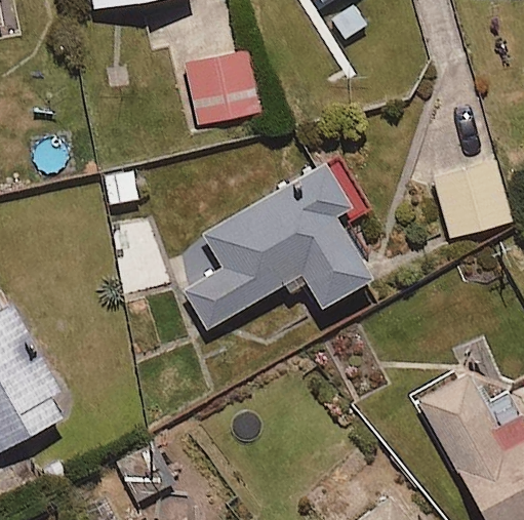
[(90,0),(93,11),(150,0),(90,0)]
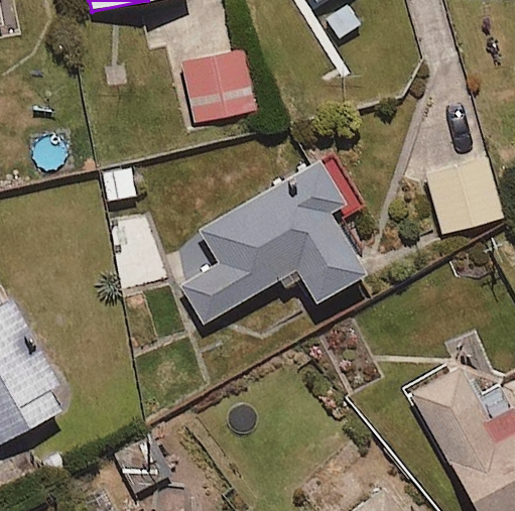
[(254,111),(242,50),(182,62),(194,123),(254,111)]
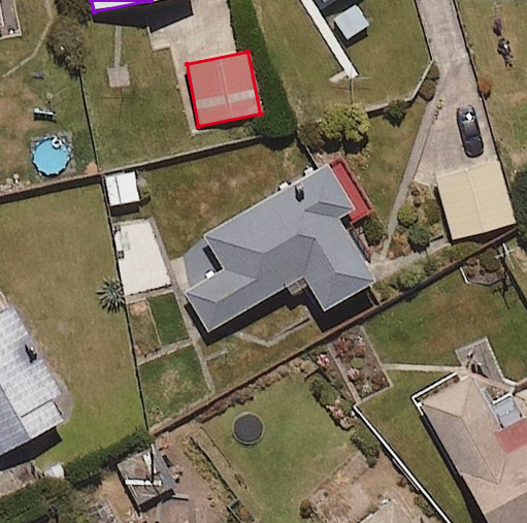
[(224,270),(184,294),(207,333),(302,275),(324,309),(375,279),(337,217),(353,207),(326,162),(203,236),(224,270)]
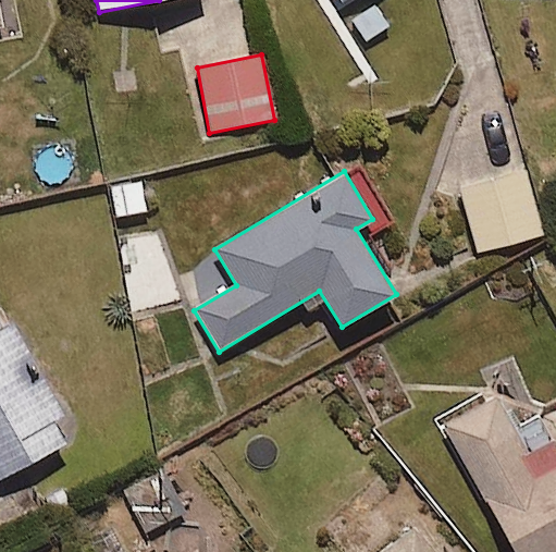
[(527,171),(460,187),(477,254),(543,237),(527,171)]
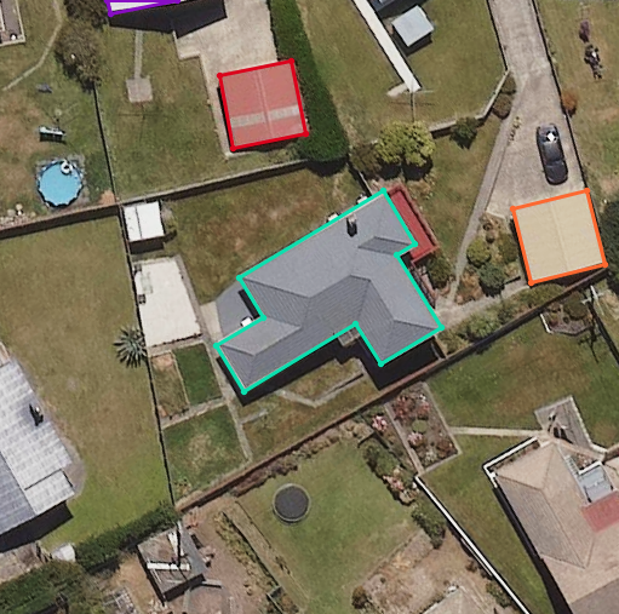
[(0,360),(0,534),(74,493),(62,470),(74,463),(13,357),(1,363),(0,360)]
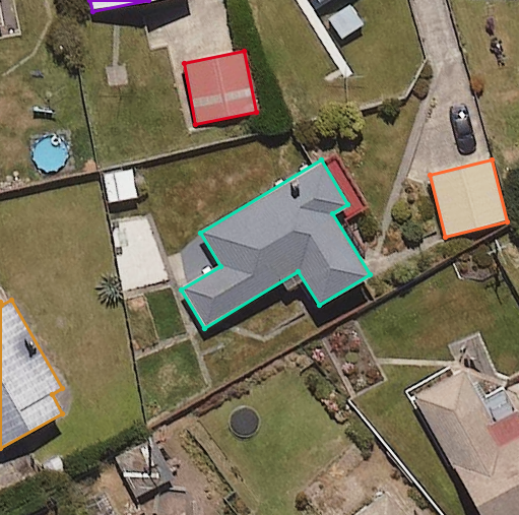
[(462,370),(415,396),(482,514),(518,514),(518,414),(516,409),(492,424),(462,370)]
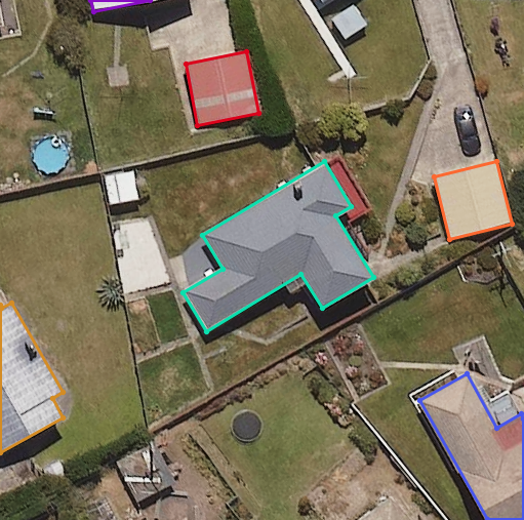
[(176,483),(159,447),(119,468),(136,503),(176,483)]
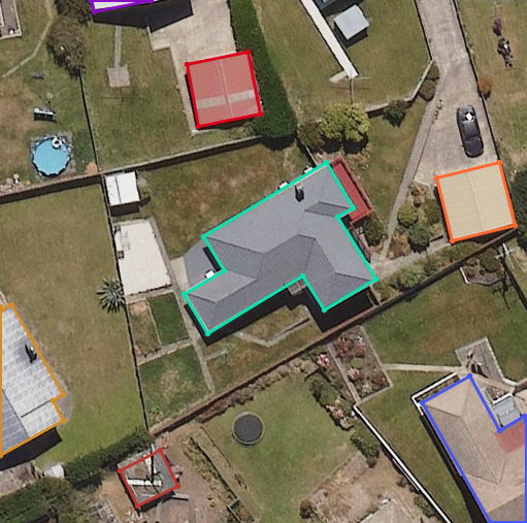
[(413,522),(393,499),(363,522),(413,522)]
